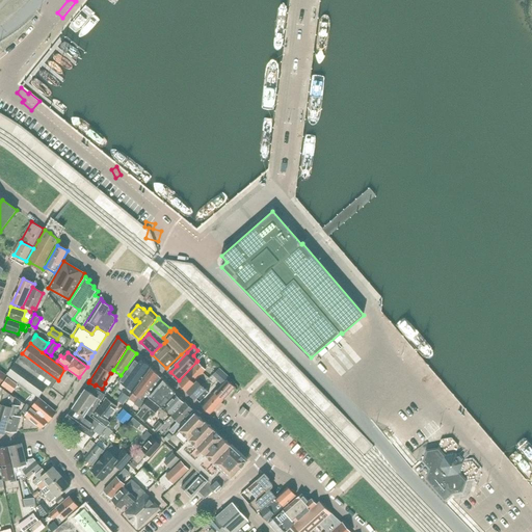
[(52,389),(58,380),(22,353),(17,362),(48,386),(52,389)]
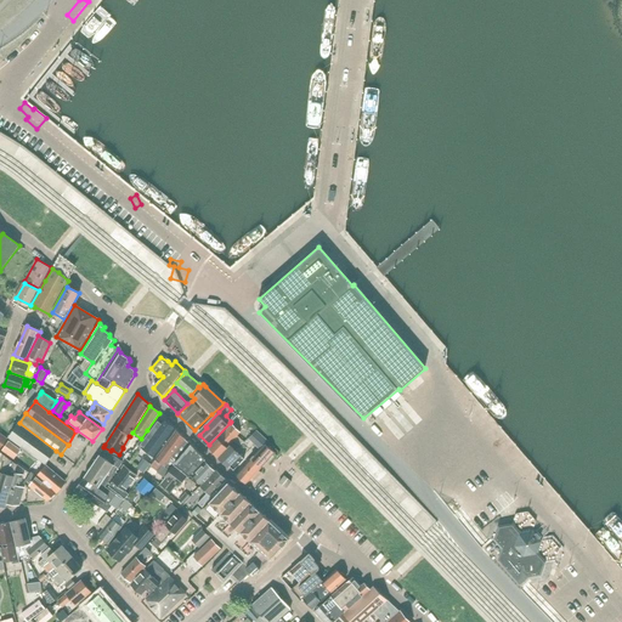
[(176,430),(162,419),(162,420),(158,418),(139,445),(156,457),(176,430)]
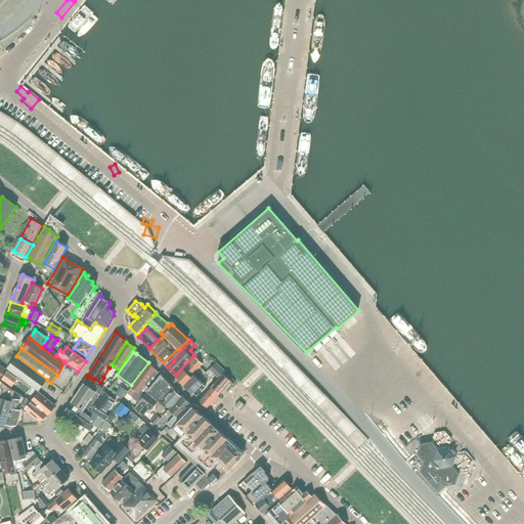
[(16,356),(14,358),(12,356),(8,360),(11,362),(7,368),(38,392),(47,380),(16,356)]
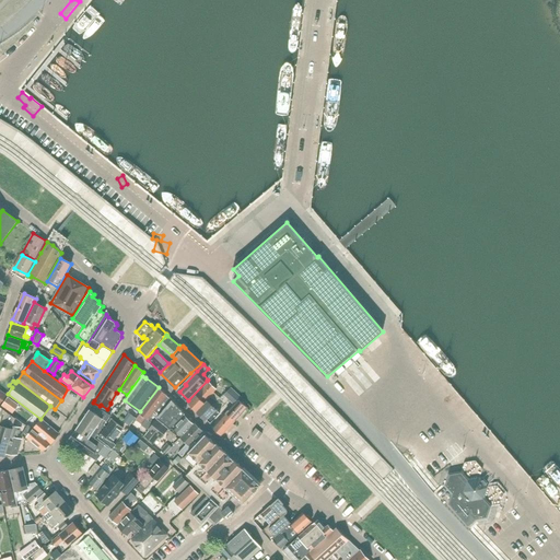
[(206,404),(205,403),(217,389),(209,383),(197,396),(196,395),(188,404),(198,412),(206,404)]
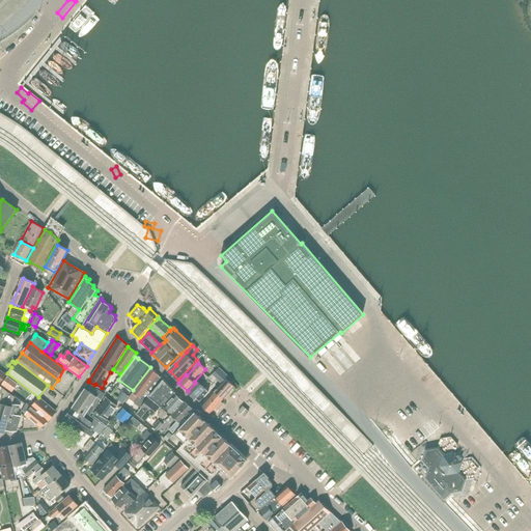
[(220,367),(214,373),(218,378),(224,370),(220,367)]
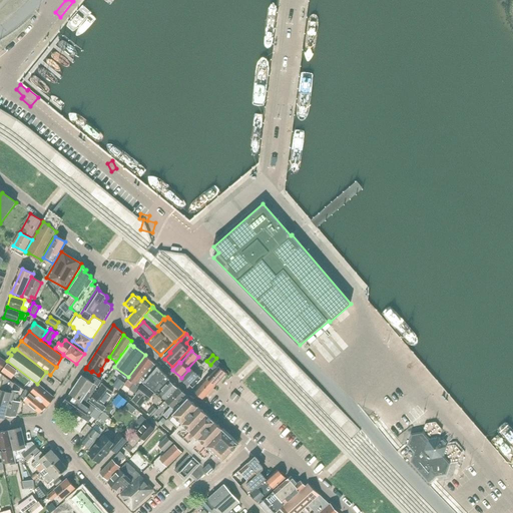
[(144,383),(157,367),(145,356),(128,379),(134,383),(130,389),(135,393),(139,388),(140,388),(144,383)]
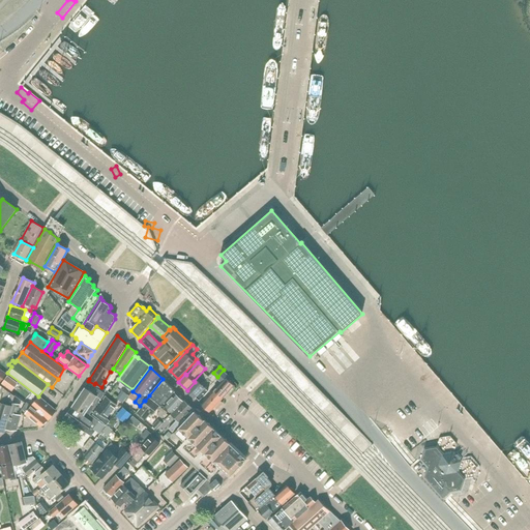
[(205,386),(212,379),(207,373),(199,381),(205,386)]
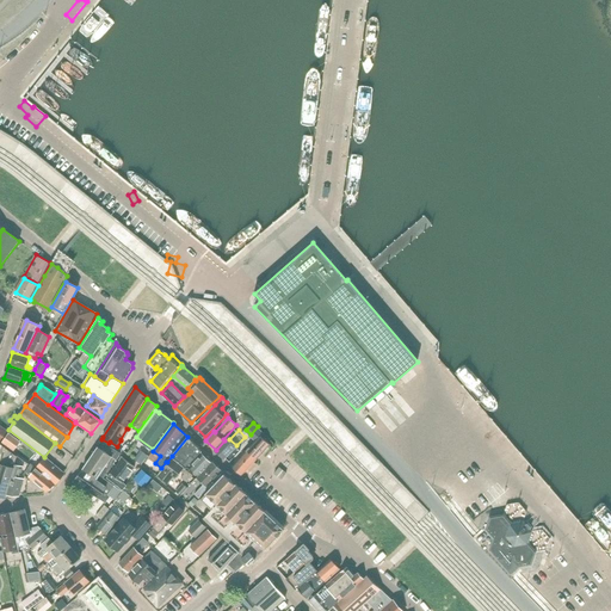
[(10,433),(2,443),(8,446),(16,437),(10,433)]
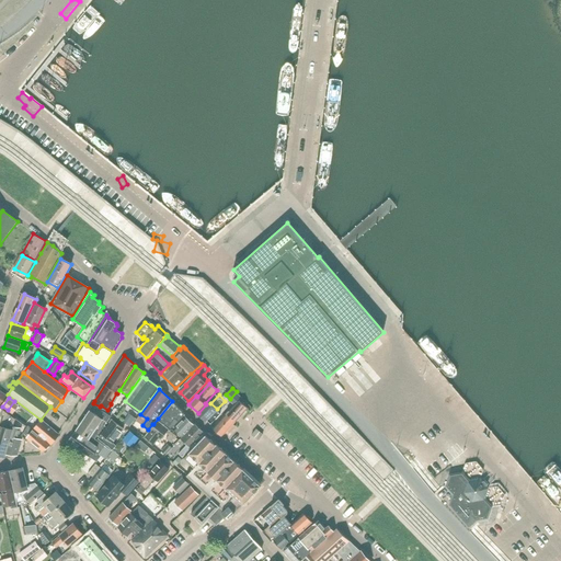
[(174,425),(171,423),(175,418),(180,421),(185,414),(172,401),(158,419),(169,426),(171,428),(174,425)]
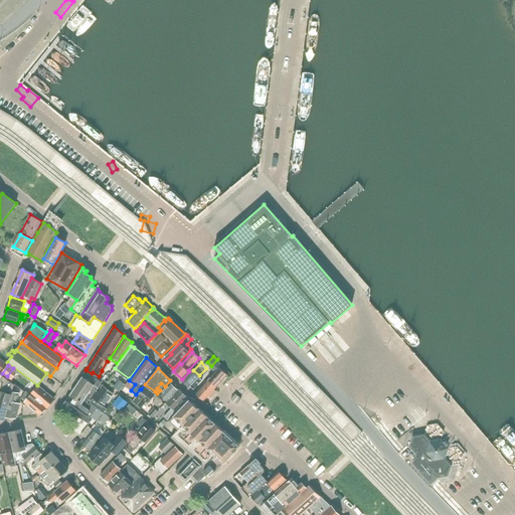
[(208,380),(216,387),(227,375),(219,368),(208,380)]
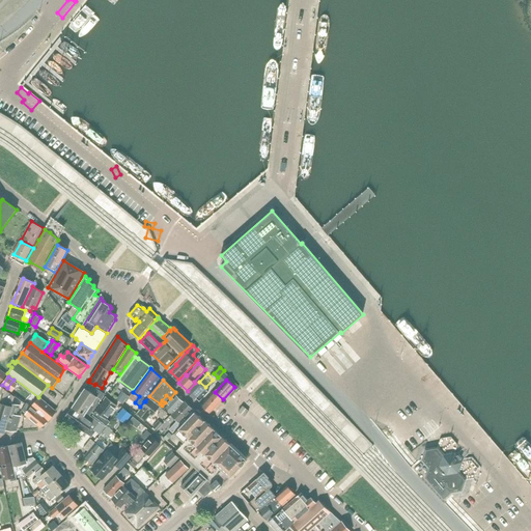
[(205,388),(204,389),(197,382),(195,383),(188,391),(195,399),(197,397),(200,401),(208,392),(205,388)]
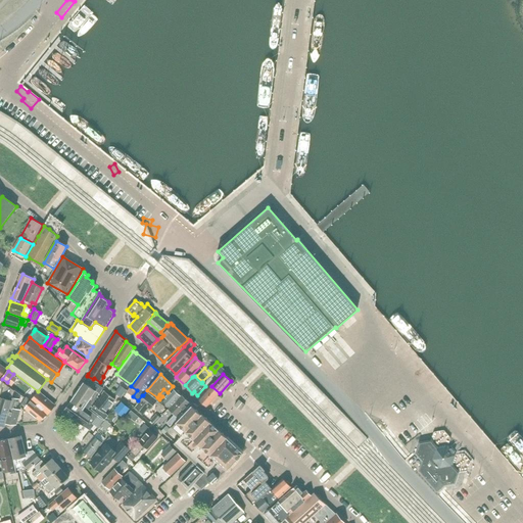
[(92,382),(86,378),(85,380),(81,386),(97,397),(99,394),(103,389),(102,389),(92,382)]
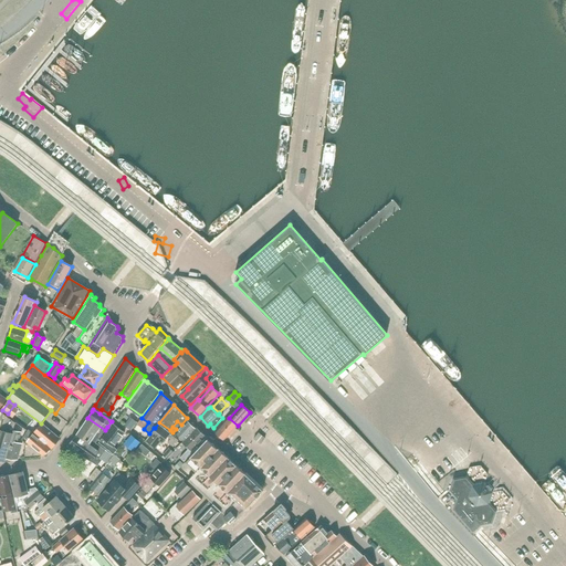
[(16,426),(17,423),(6,416),(3,422),(0,435),(0,459),(4,461),(6,458),(11,441),(12,438),(14,430),(16,426)]
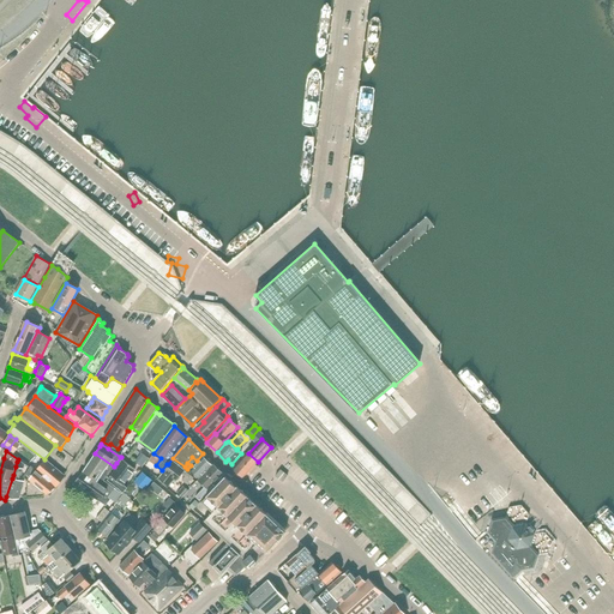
[(85,468),(104,480),(114,467),(95,453),(85,468)]
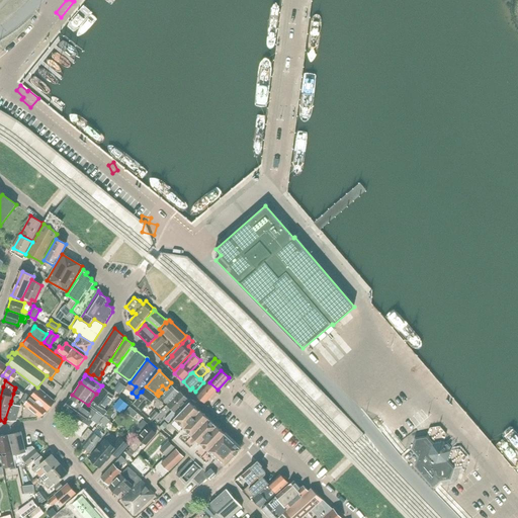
[(120,393),(125,386),(119,382),(114,390),(120,393)]
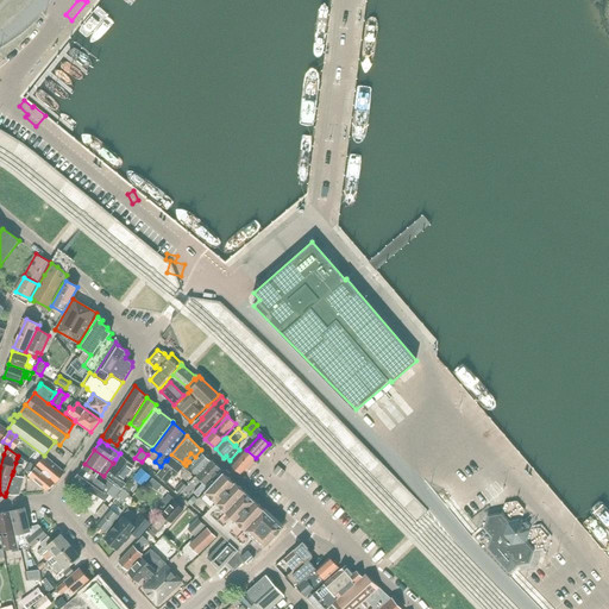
[(253,460),(256,458),(246,450),(232,465),(242,475),(245,470),(248,472),(257,463),(253,460)]
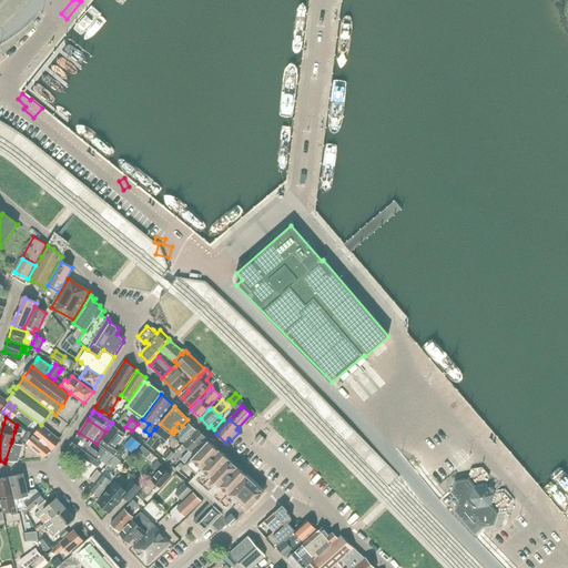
[(185,443),(195,430),(188,423),(176,435),(185,443)]
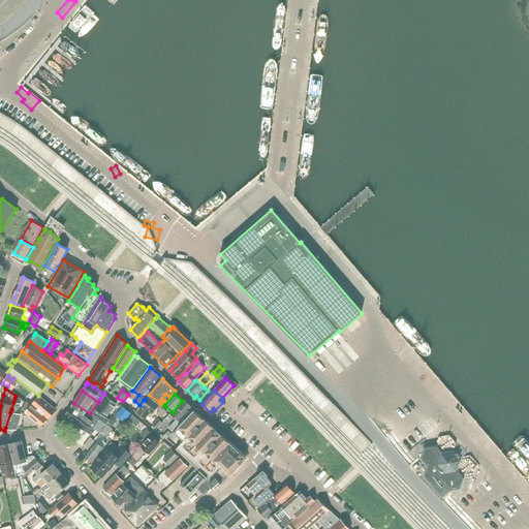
[(32,405),(49,419),(56,410),(39,397),(32,405)]
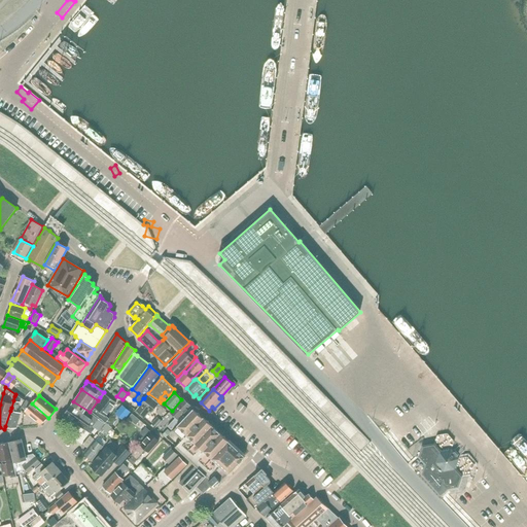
[(106,416),(116,403),(106,395),(93,412),(106,423),(109,419),(106,416)]
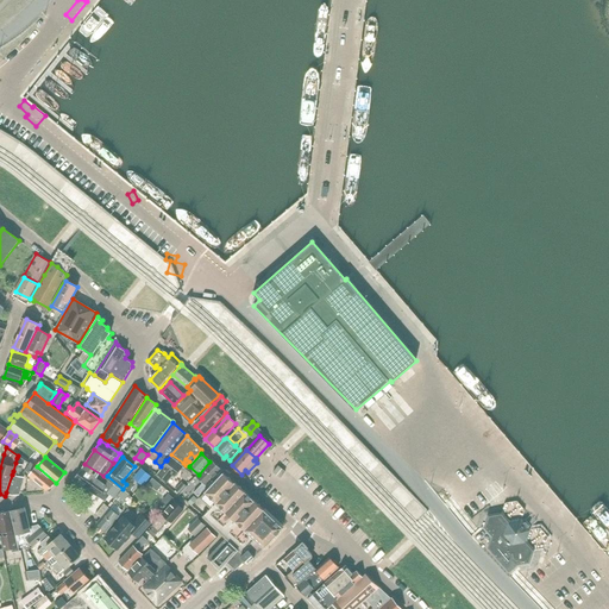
[(168,482),(174,476),(175,477),(181,470),(183,473),(181,477),(187,482),(193,475),(170,457),(163,466),(158,473),(168,482)]
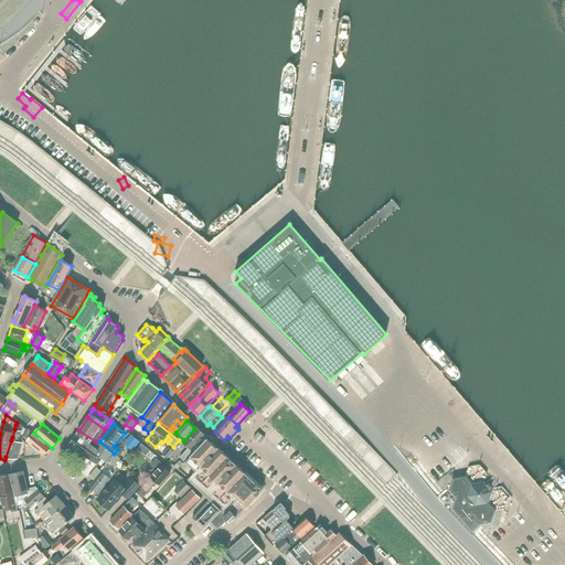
[(188,458),(193,451),(191,450),(205,436),(196,427),(183,441),(190,448),(181,457),(184,460),(188,458)]
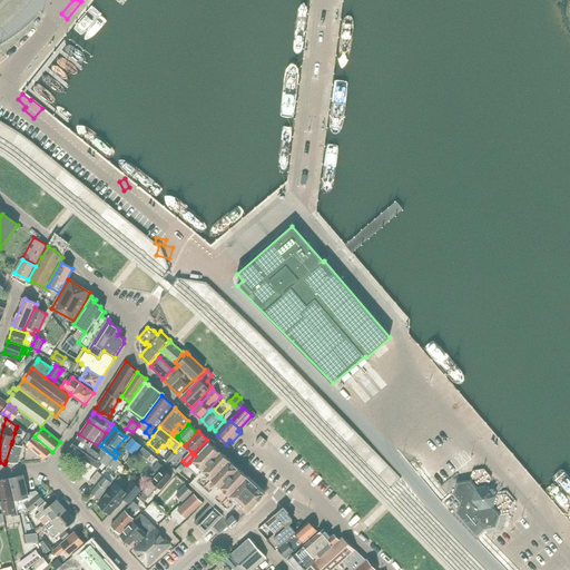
[(15,433),(12,441),(11,444),(19,446),(22,435),(15,433)]
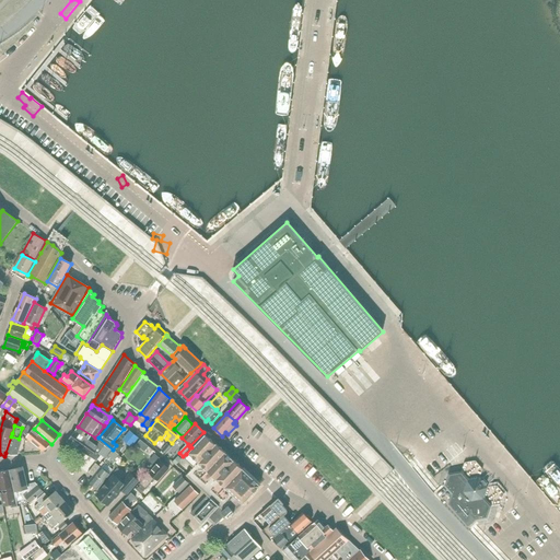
[(34,429),(31,427),(28,426),(23,432),(28,435),(26,438),(43,452),(51,444),(34,429)]
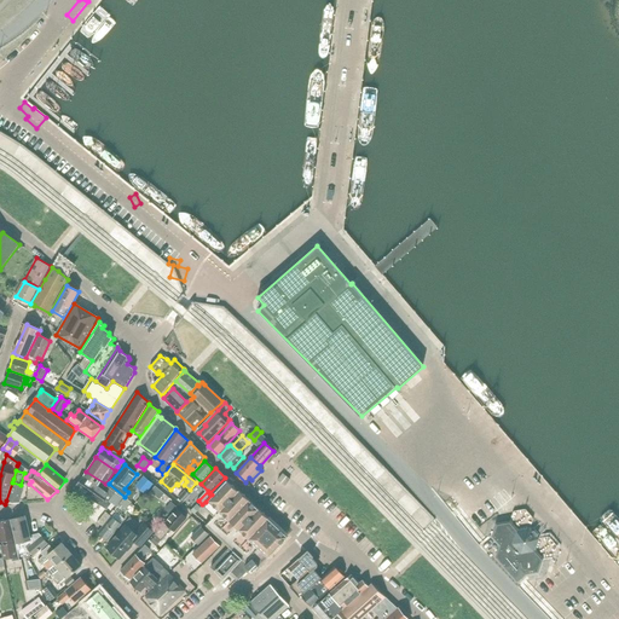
[(116,492),(105,484),(86,472),(84,476),(75,487),(100,505),(106,509),(111,503),(109,501),(116,492)]
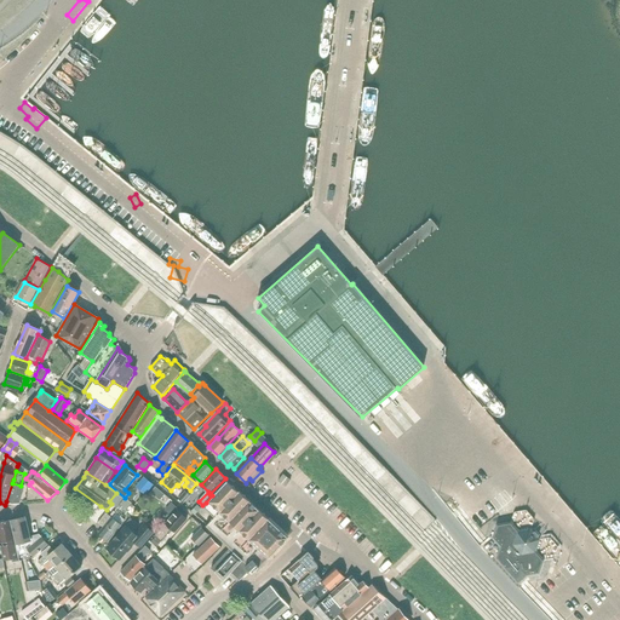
[(277,481),(285,487),(290,481),(283,475),(277,481)]
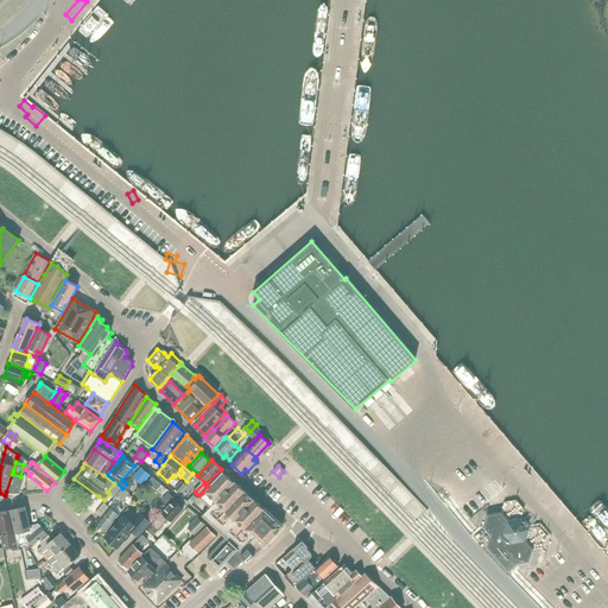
[(226,538),(222,542),(207,557),(220,569),(227,562),(235,569),(245,559),(247,563),(264,548),(283,527),(234,482),(223,473),(200,498),(210,508),(202,517),(226,538)]
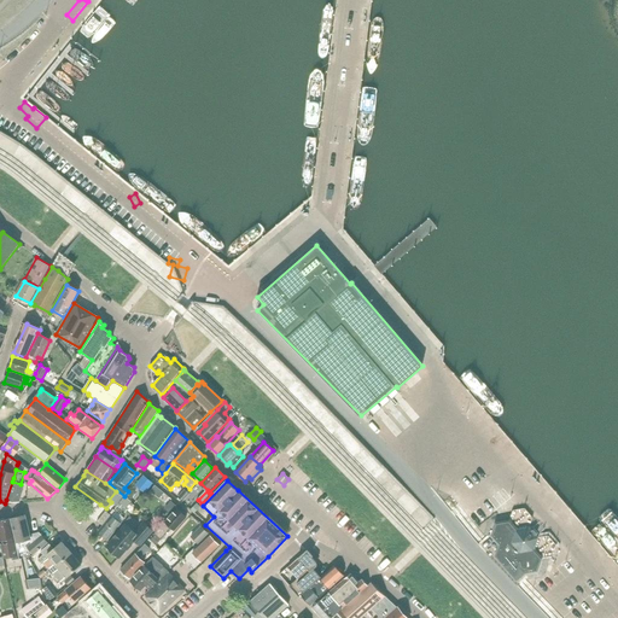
[(12,482),(6,500),(19,501),(24,485),(12,482)]
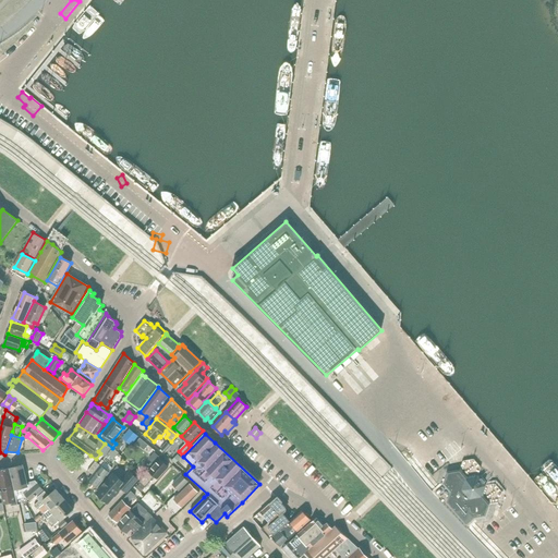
[(130,443),(144,453),(148,448),(134,437),(130,443)]
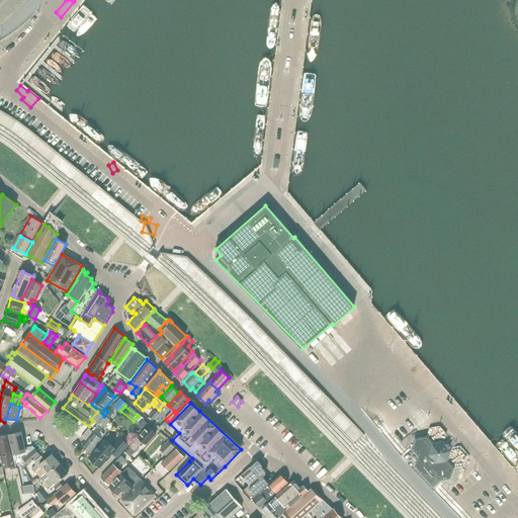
[(154,420),(160,413),(156,410),(150,417),(154,420)]
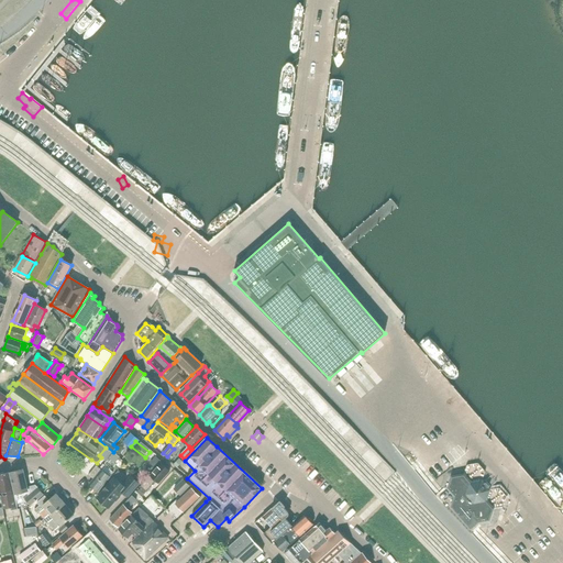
[(114,463),(120,456),(114,452),(109,457),(114,463)]
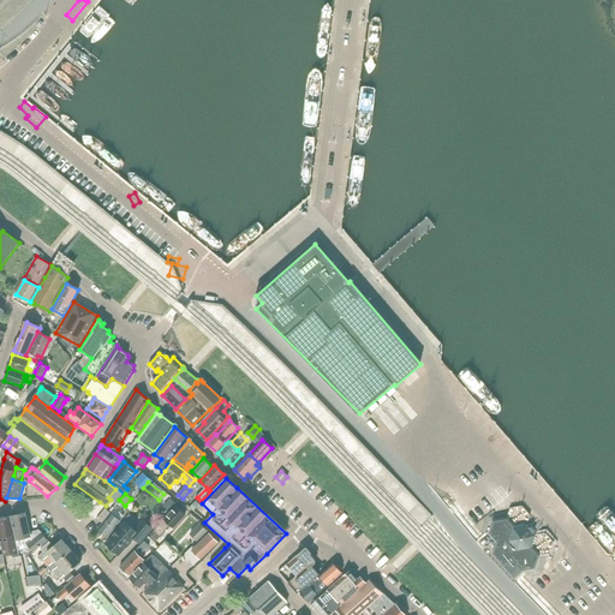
[(171,499),(165,506),(171,511),(177,503),(171,499)]
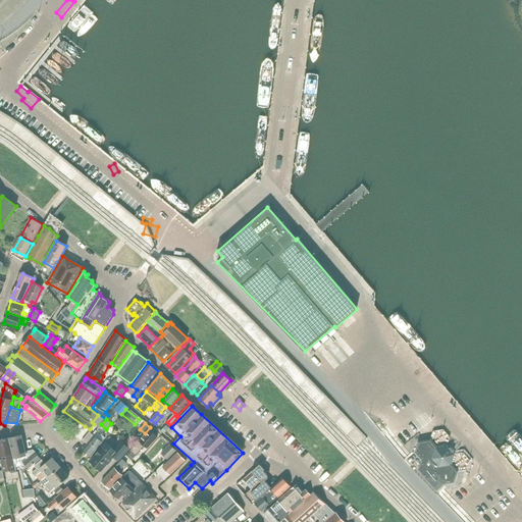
[(73,425),(70,429),(76,434),(81,430),(73,425)]
